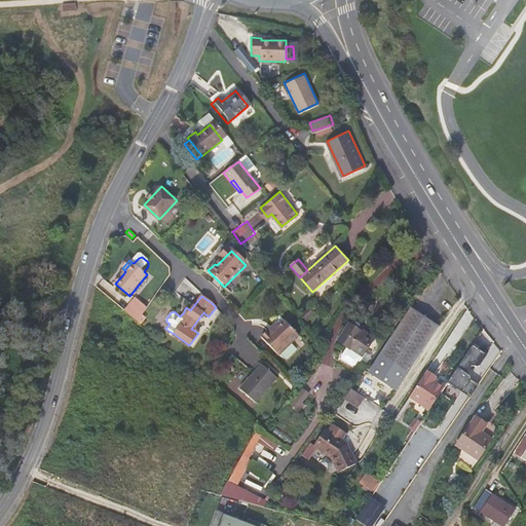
[(145,316),(134,307),(128,313),(141,324),(145,316)]
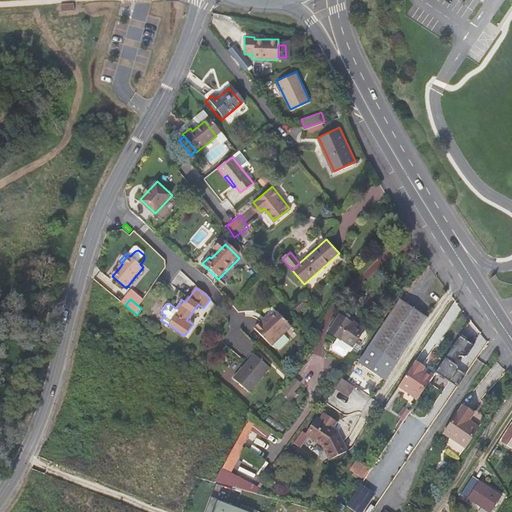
[(426,319),(400,302),(358,364),(383,381),(426,319)]
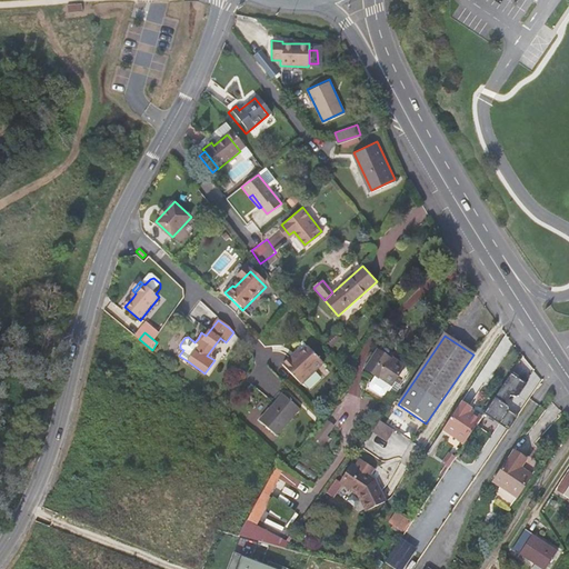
[(325,363),(309,348),(300,356),(295,362),(291,358),(283,365),(302,385),(325,363)]
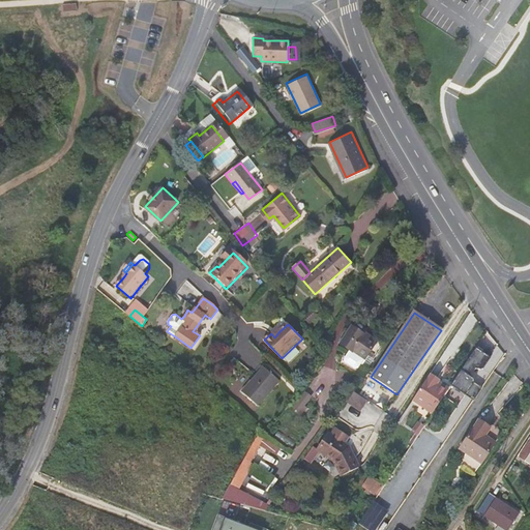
[(374,341),(364,334),(363,335),(349,326),(337,343),(347,349),(360,357),(361,358),(374,341)]
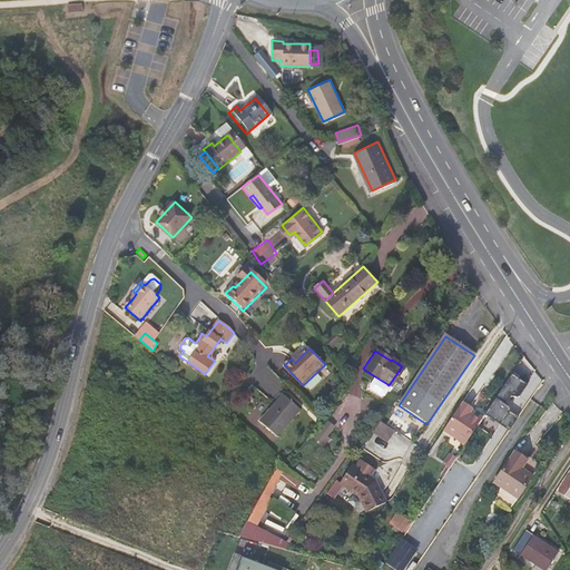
[(297,353),(292,359),(295,363),(301,356),(297,353)]
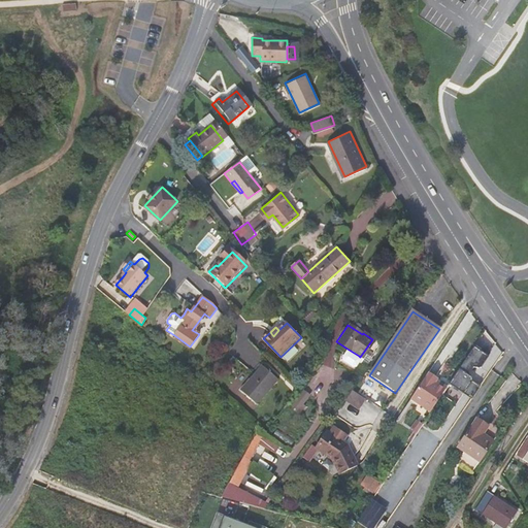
[(359,356),(345,348),(341,355),(354,364),(359,356)]
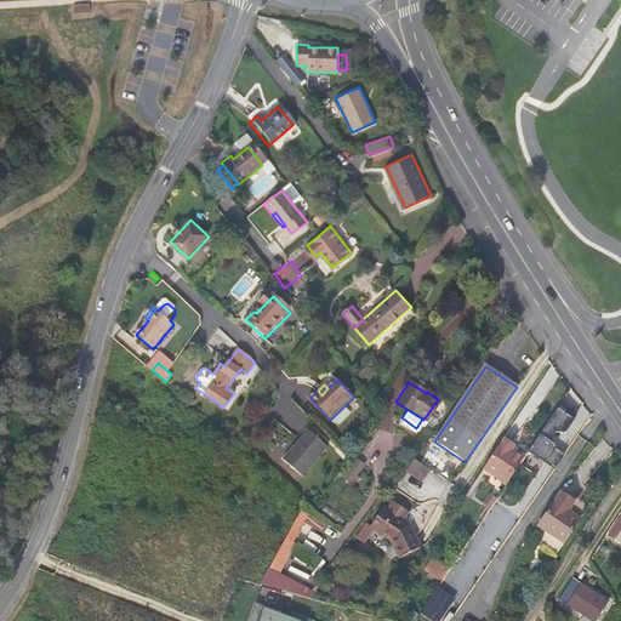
[(330,444),(309,428),(285,459),(306,474),(330,444)]
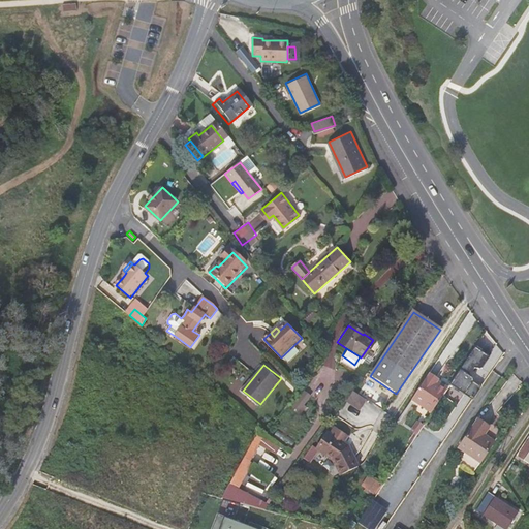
[(427,377),(409,403),(429,415),(445,393),(435,385),(436,383),(427,377)]
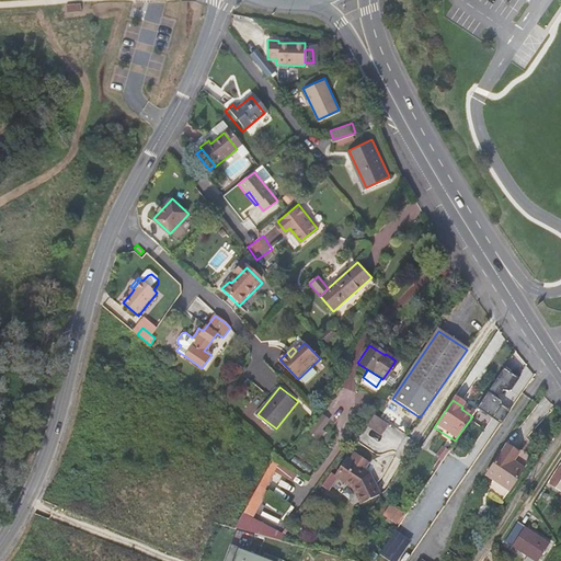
[(321,412),(307,430),(318,437),(331,420),(321,412)]
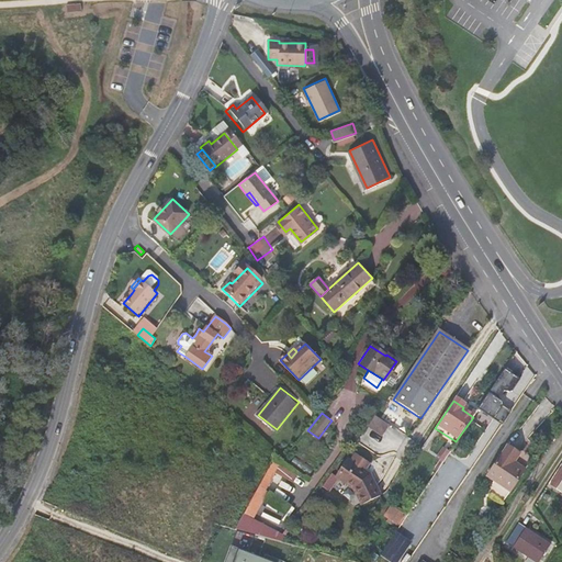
[(382,436),(390,424),(373,414),(367,427),(382,436)]
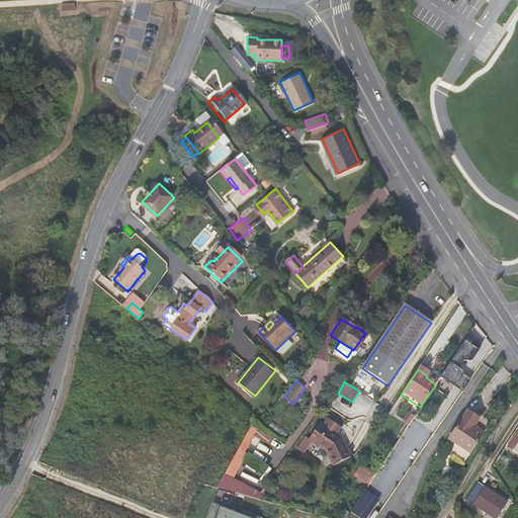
[(473,406),(455,433),(476,446),(489,428),(479,421),(485,413),(473,406)]
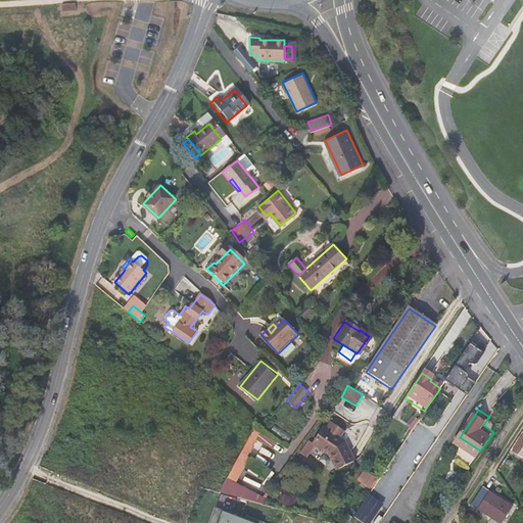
[(412,414),(406,425),(412,429),(418,418),(412,414)]
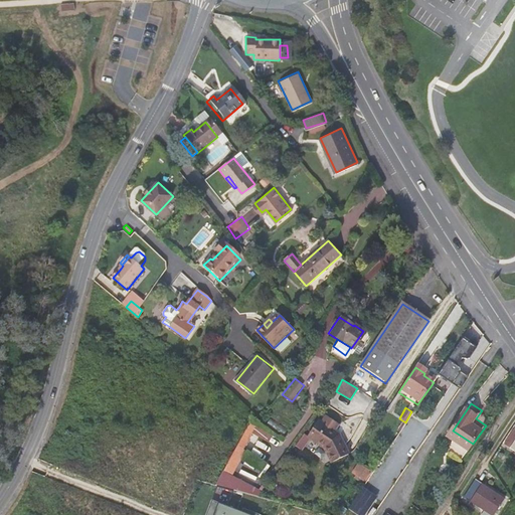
[(267,423),(281,435),(285,430),(270,418),(267,423)]
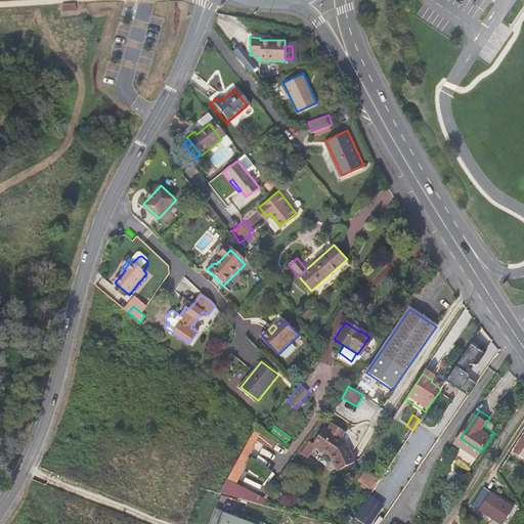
[(328,429),(316,442),(331,454),(338,470),(354,463),(344,441),(328,429)]
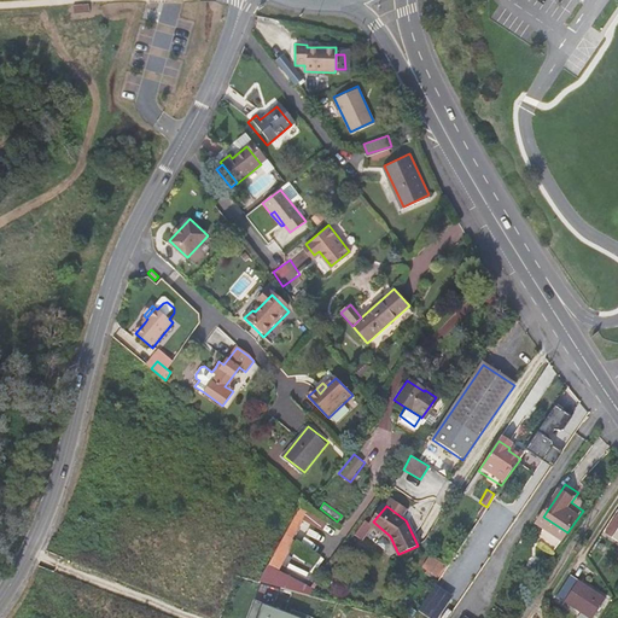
[(617,511),(607,529),(617,536),(617,511)]
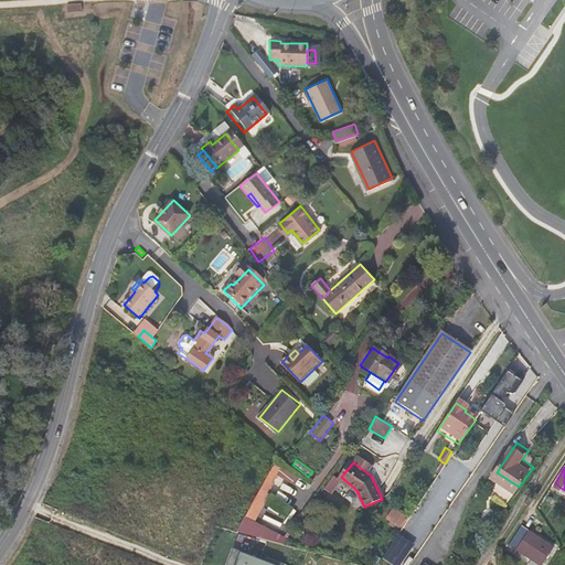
[(391,514),(405,524),(412,514),(397,505),(391,514)]
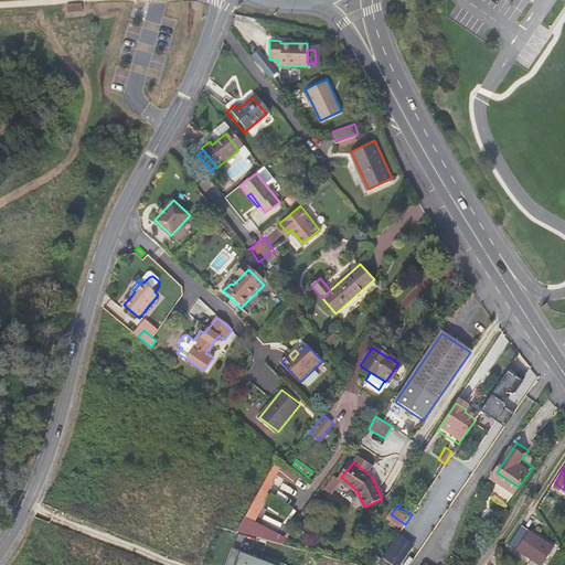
[(249,515),(245,531),(255,534),(273,539),(278,522),(249,515)]
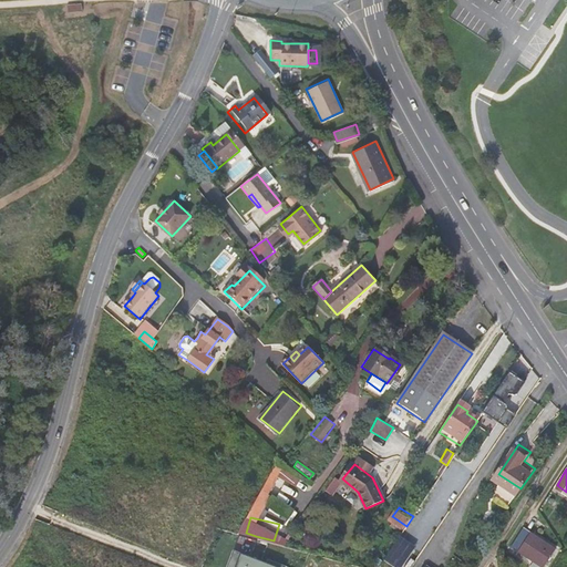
[(557,544),(525,523),(512,543),(544,564),(557,544)]
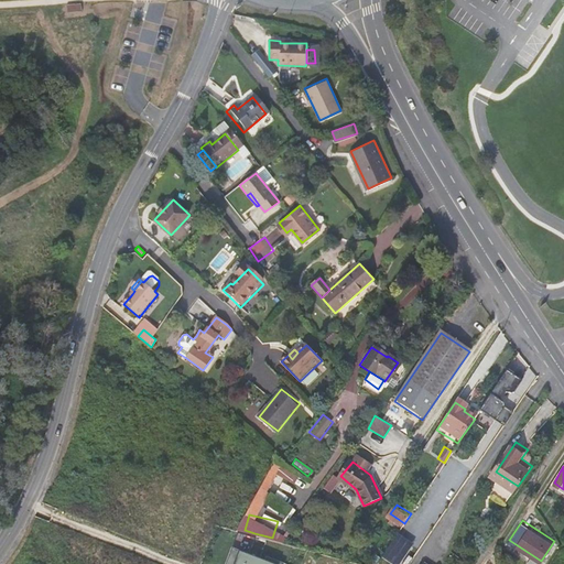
[(247,553),(255,533),(245,530),(237,528),(229,546),(247,553)]
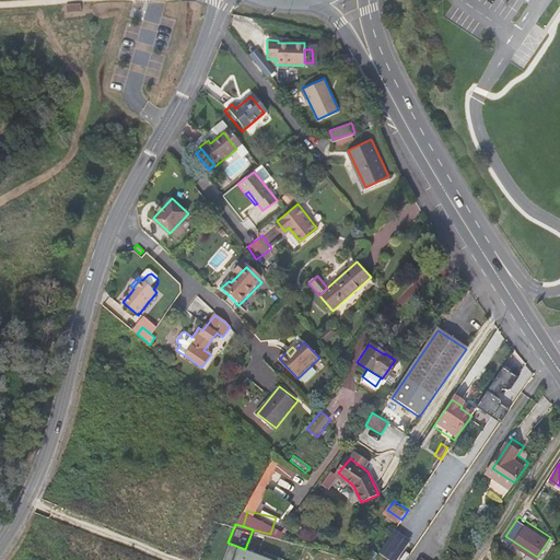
[(228,543),(221,559),(279,559),(280,559),(263,551),(260,556),(245,549),(228,543)]
